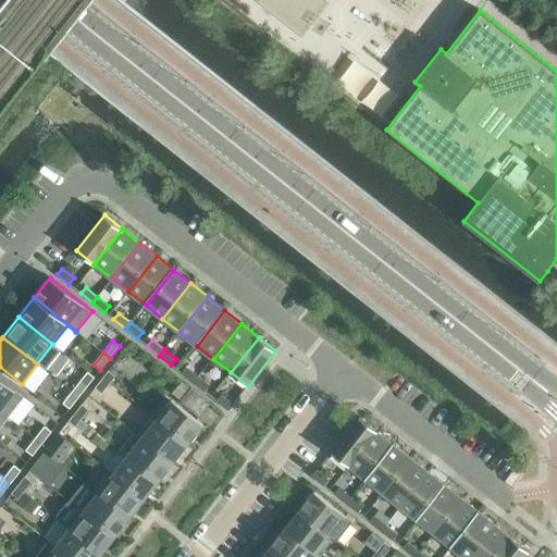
[(193,382),(198,376),(186,367),(181,373),(193,382)]
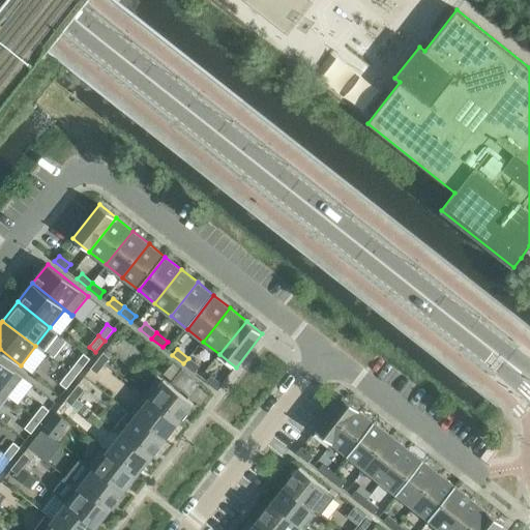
[(104,366),(110,358),(102,353),(96,361),(104,366)]
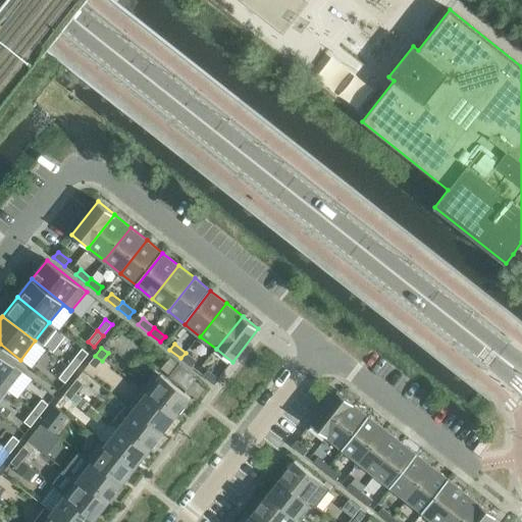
[(192,367),(197,361),(186,353),(180,358),(192,367)]
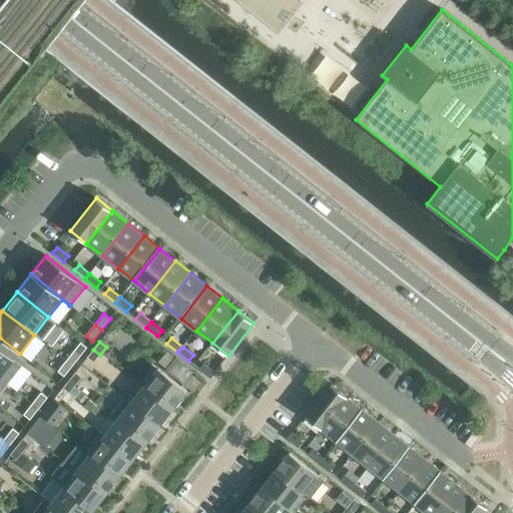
[(0,377),(8,384),(22,366),(0,348),(0,377)]
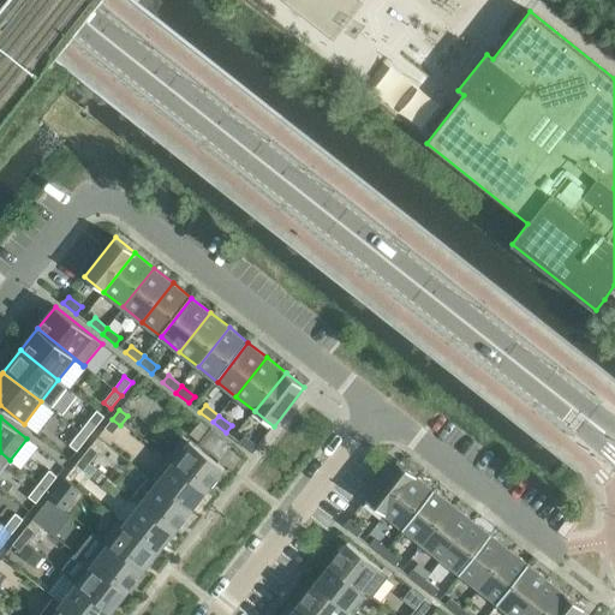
[(88,439),(97,424),(90,418),(79,433),(88,439)]
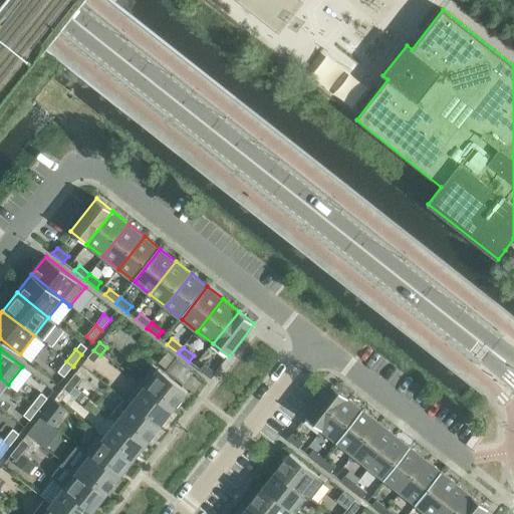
[(93,363),(100,355),(93,350),(87,357),(93,363)]
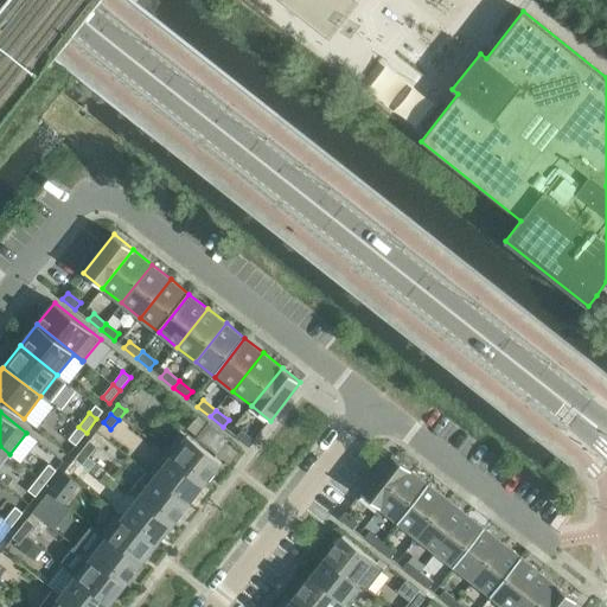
[(217,453),(228,440),(209,425),(198,438),(217,453)]
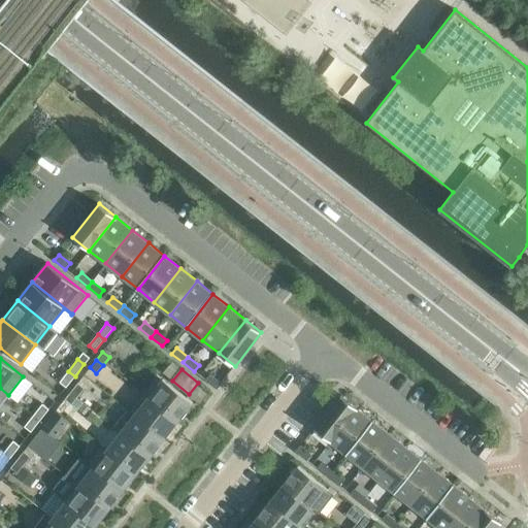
[(66,388),(75,376),(68,371),(60,383),(66,388)]
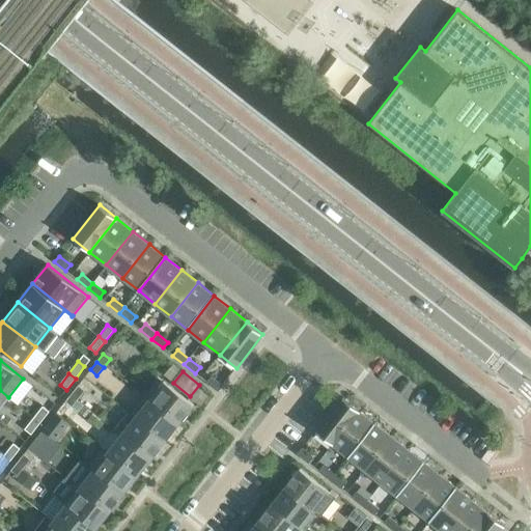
[(144,393),(180,421),(193,404),(164,381),(163,382),(157,376),(144,393)]
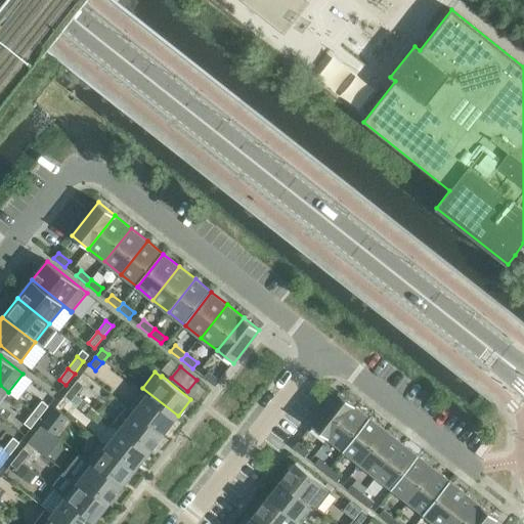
[(215,386),(220,380),(209,372),(204,378),(215,386)]
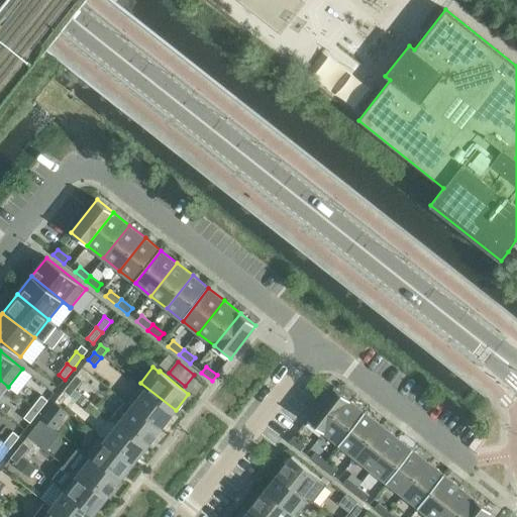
[(76,388),(83,380),(76,375),(70,383),(76,388)]
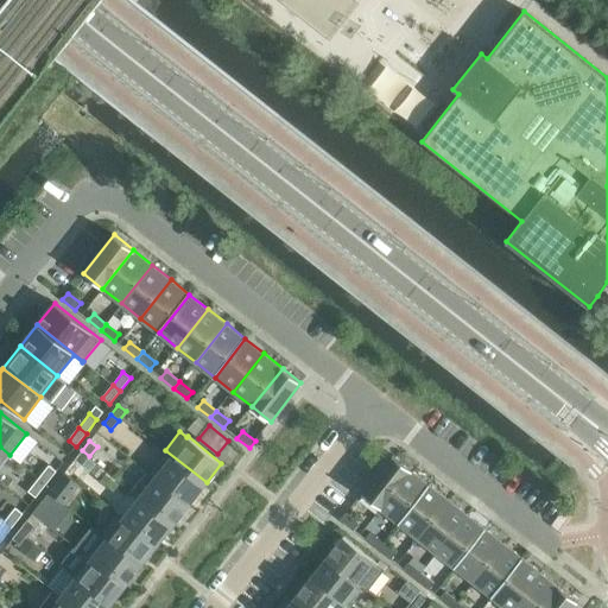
[(89,472),(95,464),(88,458),(89,456),(82,450),(75,460),(89,472)]
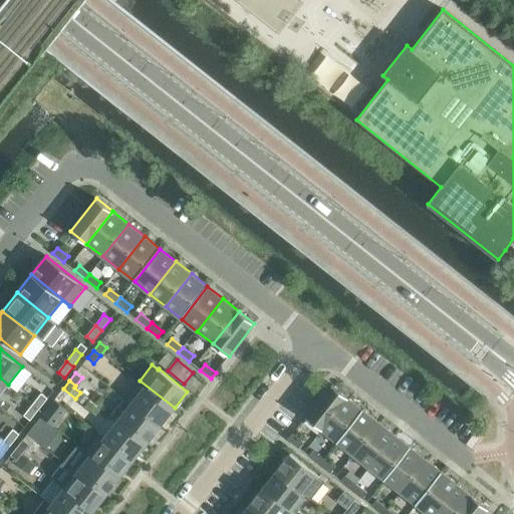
[(126,397),(162,424),(175,408),(140,380),(126,397)]
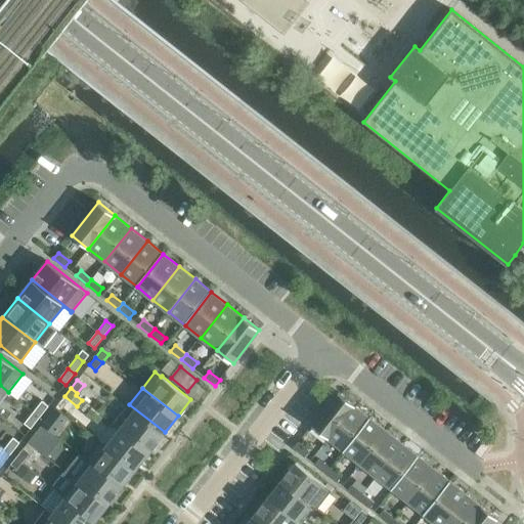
[(354,404),(339,392),(312,426),(328,438),(354,404)]
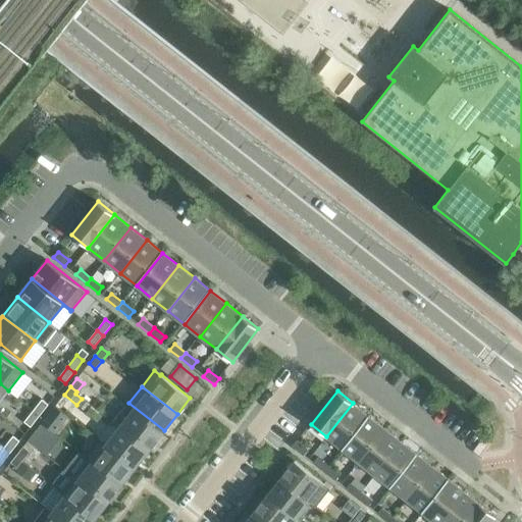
[(39,416),(48,405),(42,400),(33,411),(39,416)]
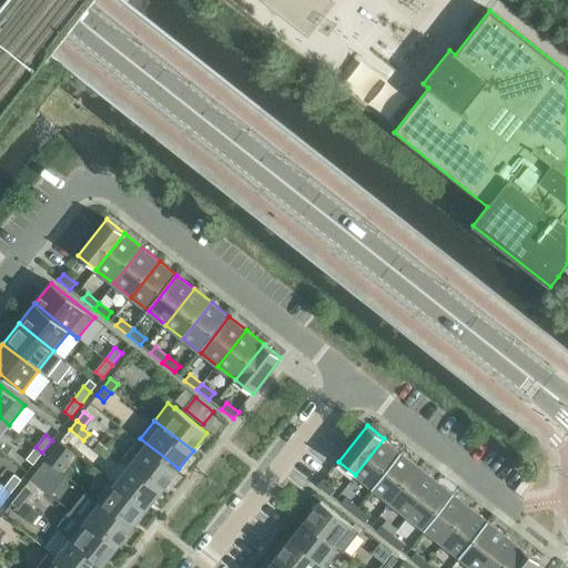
[(122,460),(161,492),(179,468),(140,438),(122,460)]
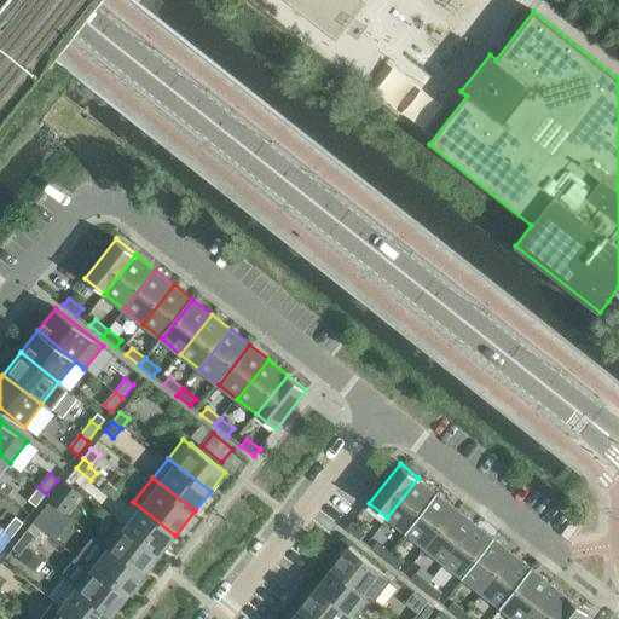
[(438,493),(418,478),(387,518),(406,533),(438,493)]
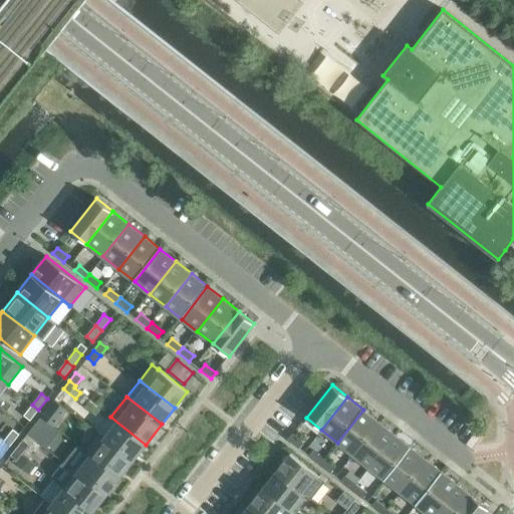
[(48,407),(41,417),(47,422),(54,427),(67,410),(54,400),(48,407)]
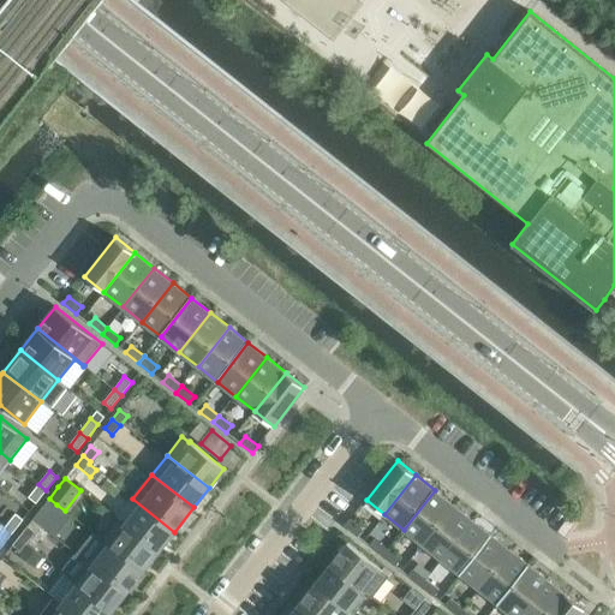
[(36,503),(46,490),(39,484),(28,497),(36,503)]
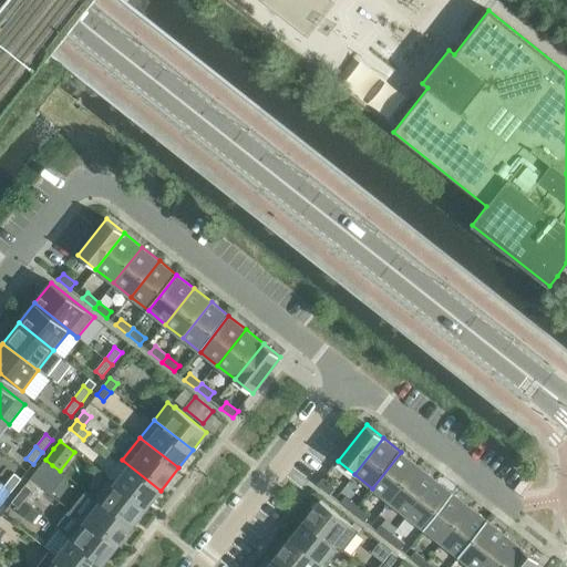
[(372,488),(390,502),(419,465),(401,452),(372,488)]
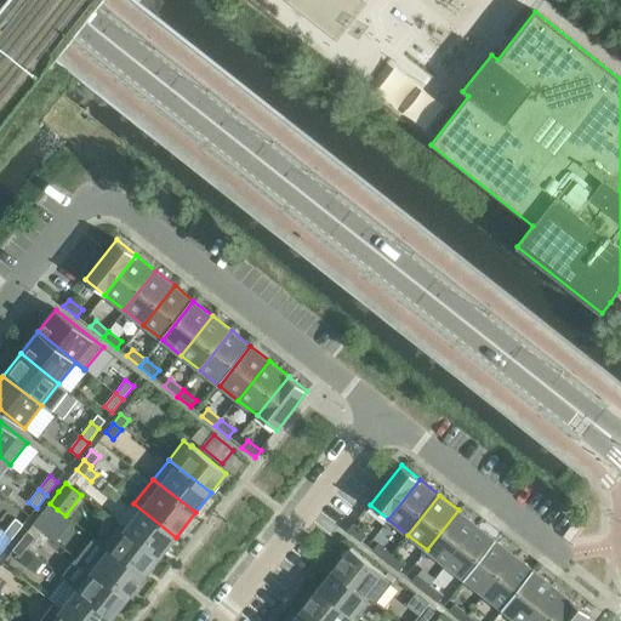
[(118,523),(160,557),(176,537),(134,503),(141,510),(126,529),(119,523),(118,523)]
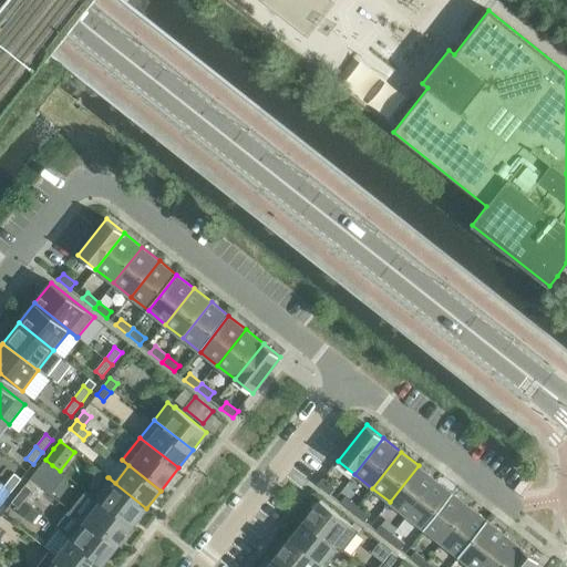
[(435,480),(419,465),(390,502),(408,515),(435,480)]
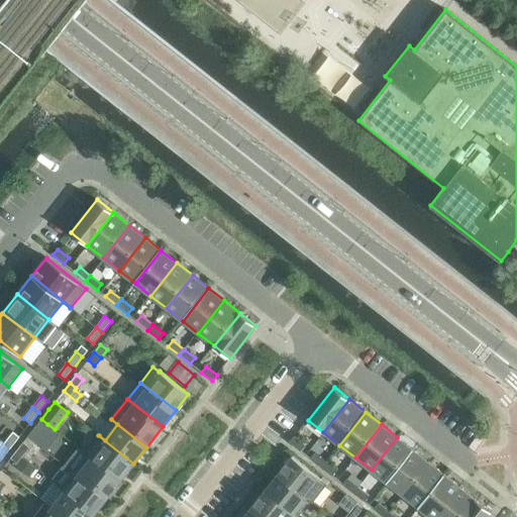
[(10,447),(19,436),(13,431),(4,442),(10,447)]
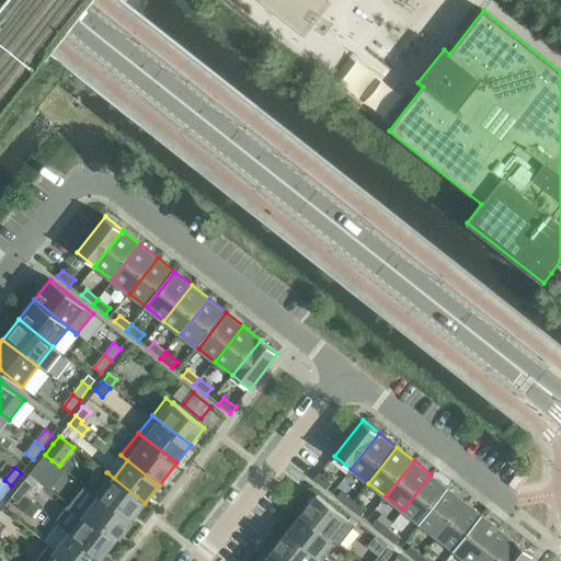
[(91,492),(129,522),(145,503),(106,472),(91,492)]
